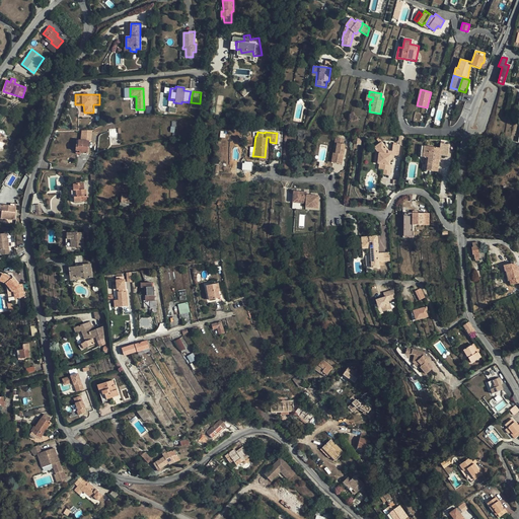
[(343,139),(335,139),(334,144),(337,144),(336,163),(343,164),(344,145),(343,144),(343,139)]
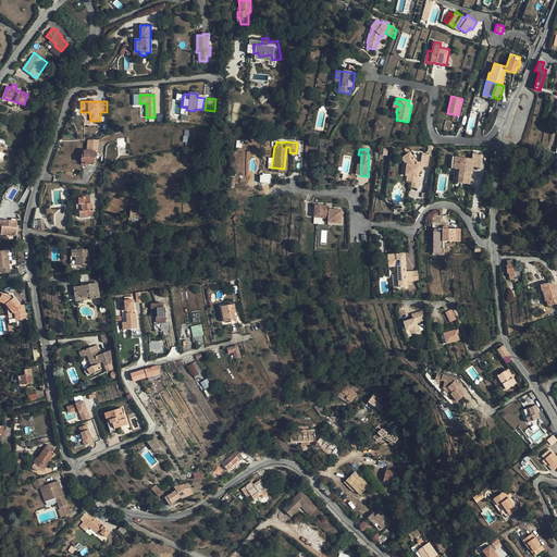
[(82,161),(86,162),(86,163),(94,164),(96,151),(85,150),(85,156),(83,156),(82,161)]
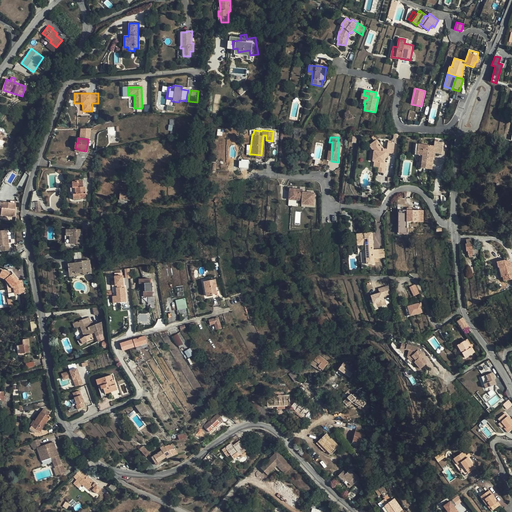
[(426,150),(425,155),(423,168),(431,169),(433,156),(433,152),(435,153),(442,154),(444,142),(435,141),(434,145),(419,143),(418,149),(426,150)]
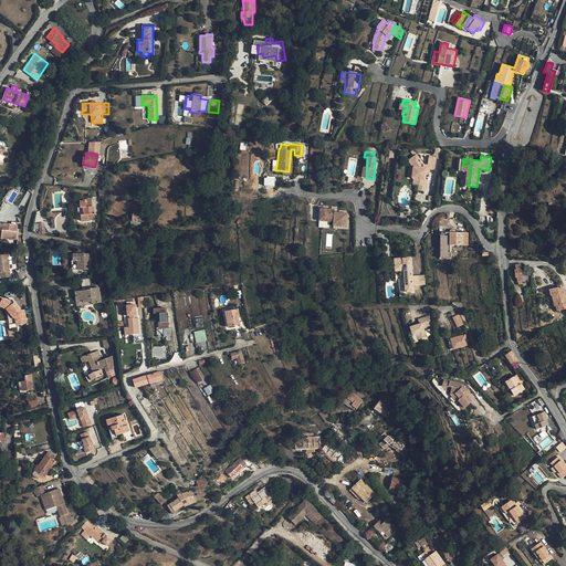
[(426,176),(427,175),(427,171),(429,171),(433,171),(436,160),(432,160),(432,158),(429,158),(428,166),(422,166),(418,158),(409,163),(411,166),(413,170),(412,176),(412,181),(413,181),(413,187),(415,187),(419,188),(419,192),(425,192),(426,181),(425,181),(425,177),(426,176)]
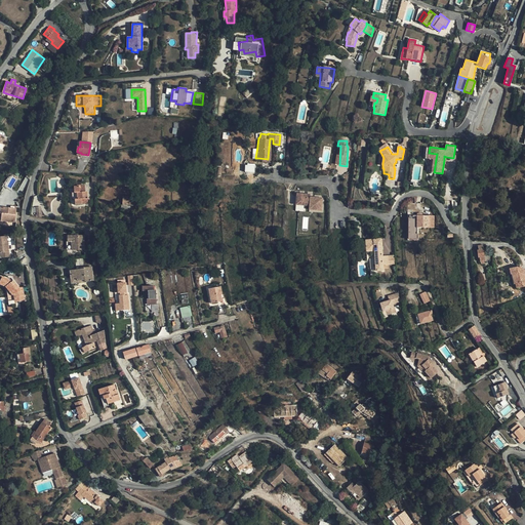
[(245,164),(245,172),(255,171),(254,164),(245,164)]
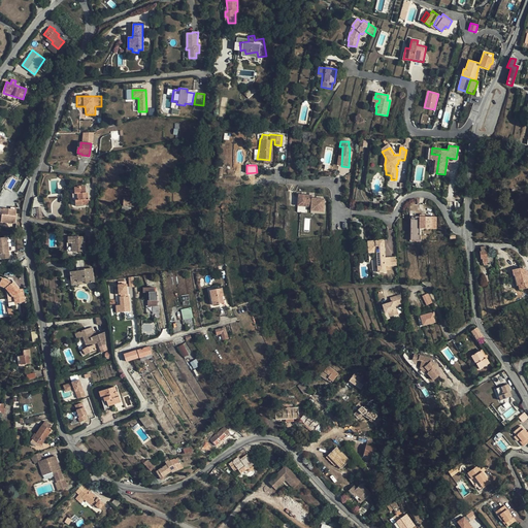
[(75,201),(75,205),(88,204),(88,193),(86,193),(85,186),(74,187),(74,193),(77,193),(77,201),(75,201)]
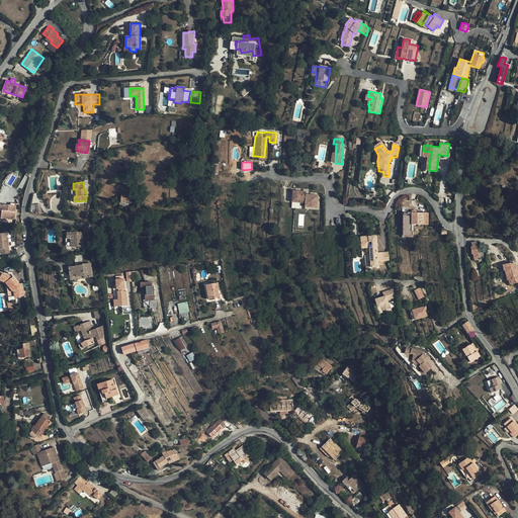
[(132,194),(121,194),(120,201),(132,202),(132,194)]
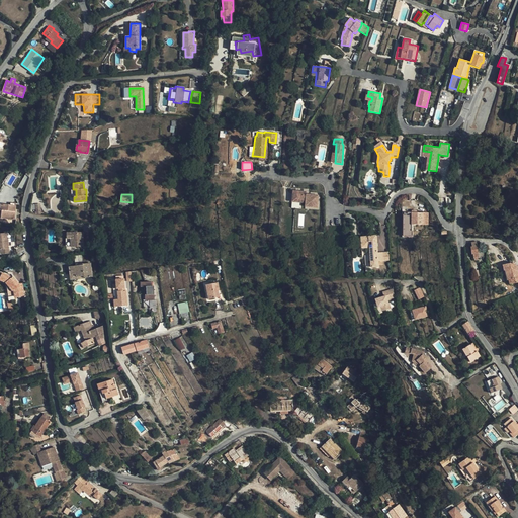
[(304,195),(289,195),(289,206),(304,206),(304,210),(316,209),(315,197),(304,198),(304,195)]
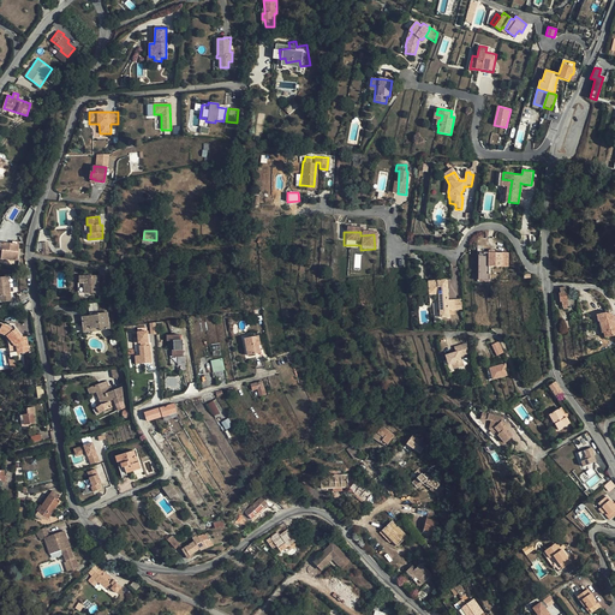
[(12,244),(11,244),(7,250),(5,257),(9,257),(9,256),(15,242),(12,242),(12,244)]
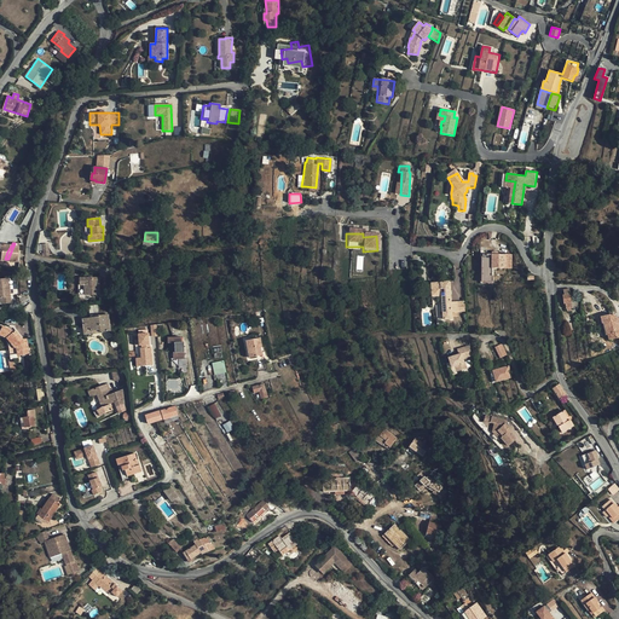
[(9,258),(9,259),(11,259),(10,261),(17,262),(18,244),(15,243),(9,258)]
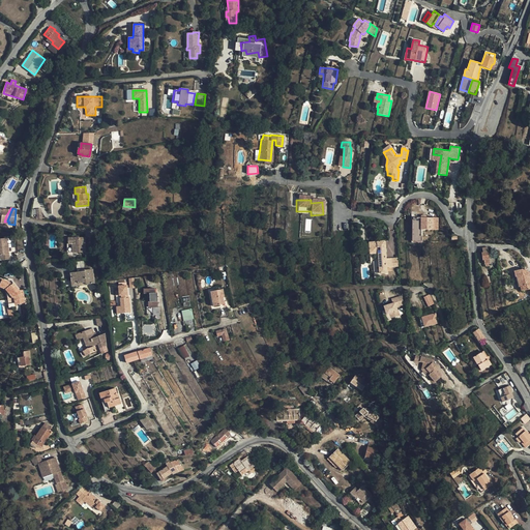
[(413,236),(413,217),(411,217),(411,242),(421,242),(421,236),(413,236)]
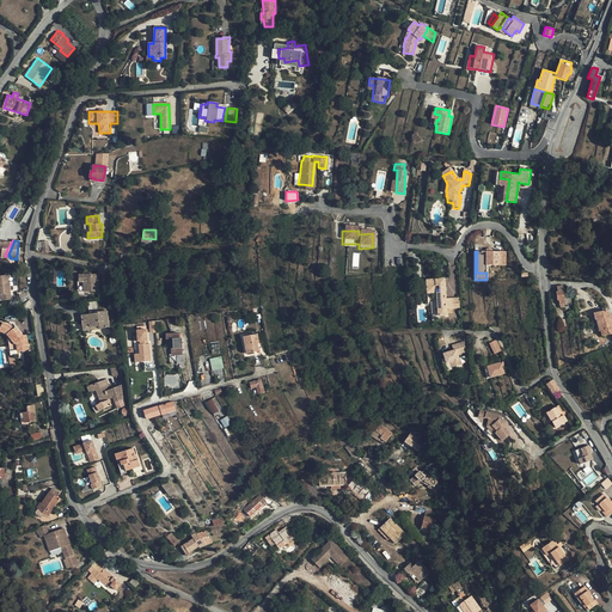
[(506,251),(477,251),(477,273),(487,273),(487,265),(506,265),(506,251)]
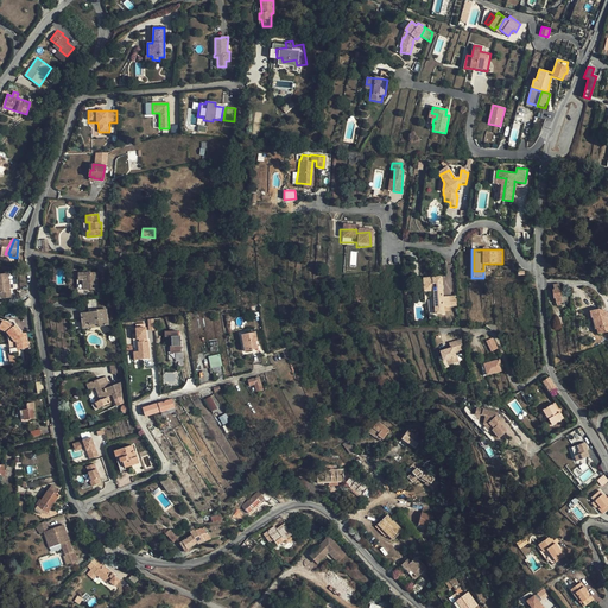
[(78,280),(77,280),(77,290),(97,289),(97,273),(78,273),(78,280)]
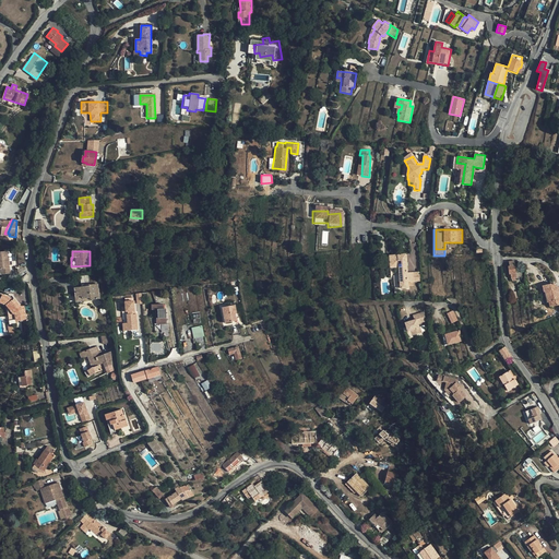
[(397,266),(400,288),(407,287),(407,285),(407,282),(414,281),(413,272),(407,272),(405,254),(396,254),(397,266)]
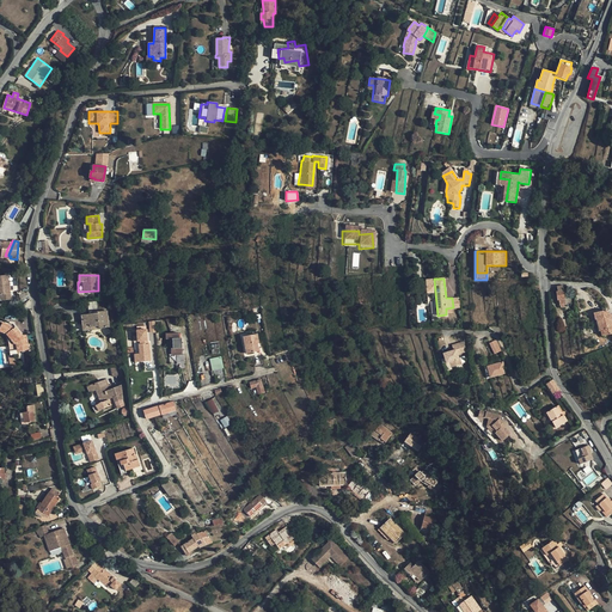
[(563,286),(557,287),(558,292),(557,292),(557,300),(560,300),(560,305),(571,304),(570,295),(564,295),(563,286)]
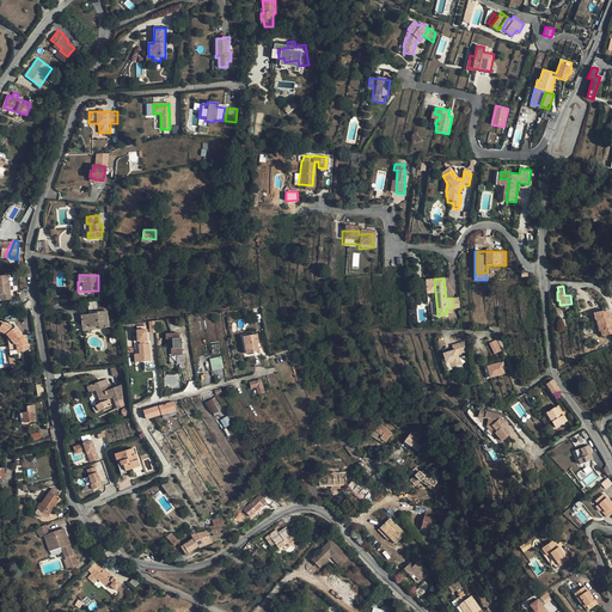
[(98,328),(98,329),(109,328),(106,311),(97,312),(97,314),(81,316),(83,326),(90,326),(91,328),(98,328)]
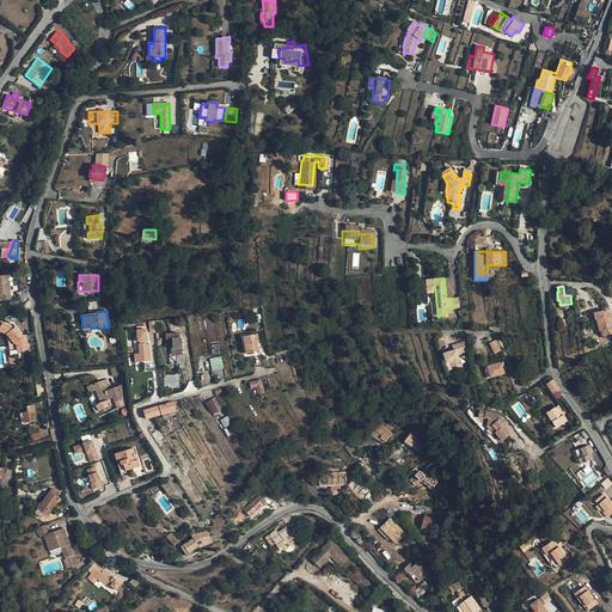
[(610,317),(611,316),(611,313),(609,313),(607,313),(606,312),(606,311),(594,313),(595,320),(597,319),(599,319),(601,331),(603,336),(611,334),(611,322),(610,317)]
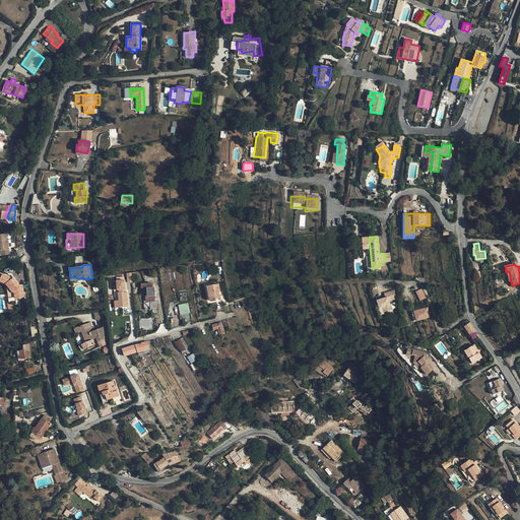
[(19,286),(18,285),(13,277),(12,278),(2,275),(0,279),(0,281),(6,284),(13,293),(13,291),(15,299),(23,298),(22,286),(19,286)]
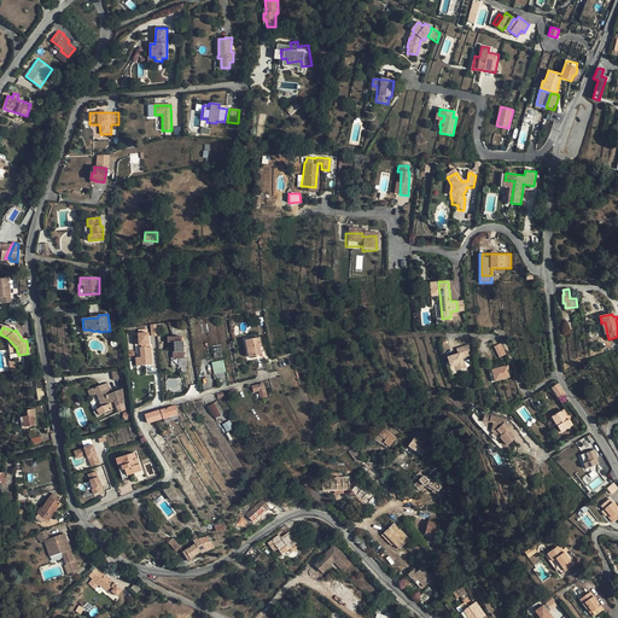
[(149,333),(139,334),(140,339),(140,345),(143,345),(143,348),(141,348),(143,357),(144,366),(155,365),(152,347),(151,347),(149,333)]
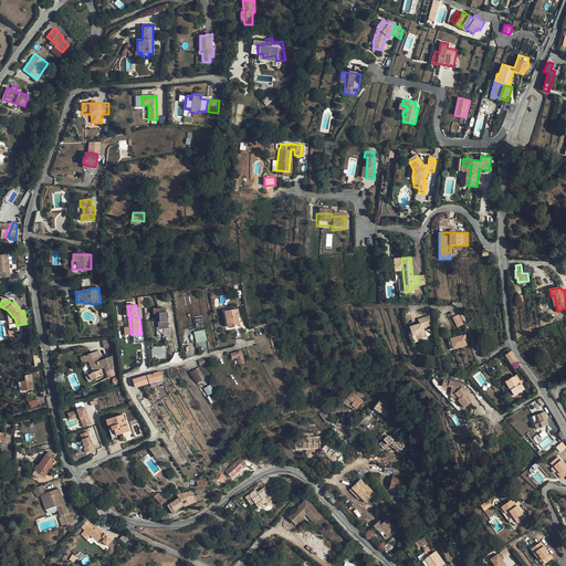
[(167,308),(155,310),(156,318),(160,318),(160,323),(165,327),(165,328),(169,328),(168,314),(167,314),(167,308)]
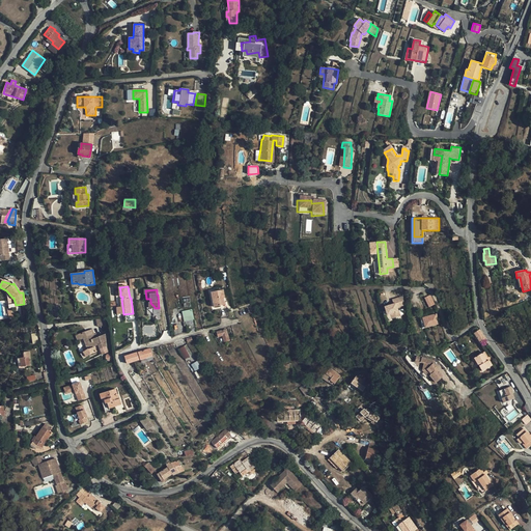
[(224,289),(212,292),(214,306),(225,304),(224,298),(225,298),(224,289)]
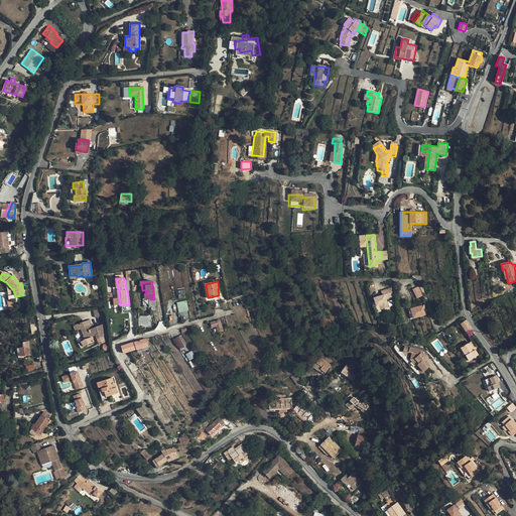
[(423,296),(419,287),(414,289),(418,298),(423,296)]
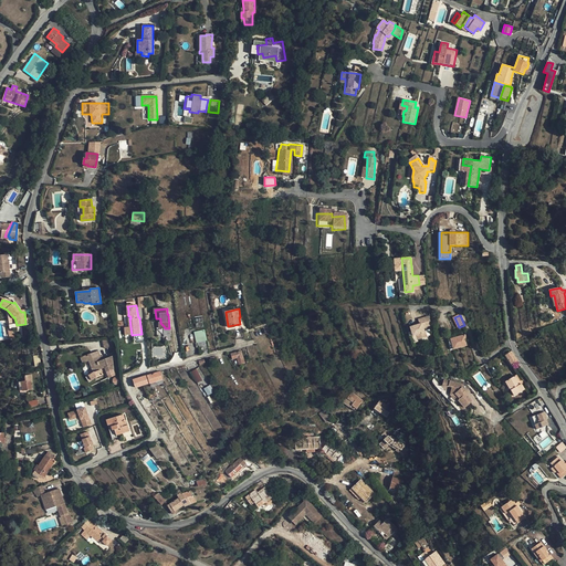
[(419,334),(426,335),(426,332),(423,333),(422,327),(430,326),(428,316),(417,320),(419,324),(419,326),(416,327),(416,325),(409,326),(410,332),(415,331),(416,334),(419,334)]
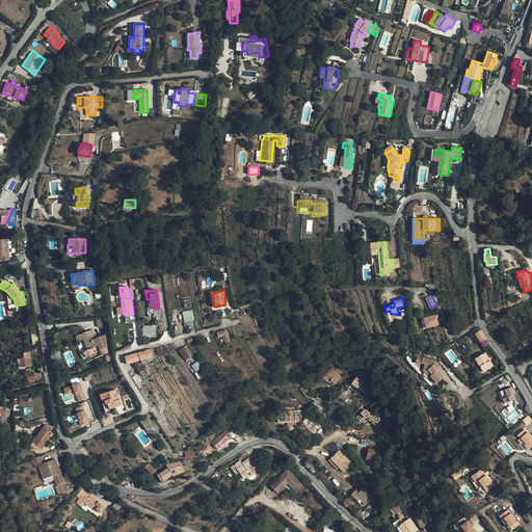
[(185,326),(187,325),(195,324),(193,310),(182,312),(185,326)]
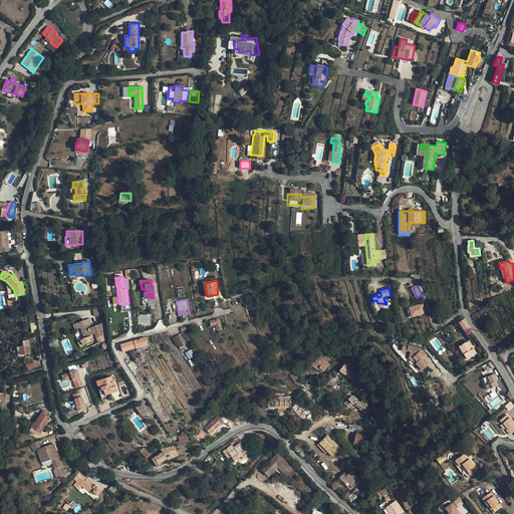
[(408,312),(409,317),(425,313),(422,304),(409,307),(410,311),(408,312)]
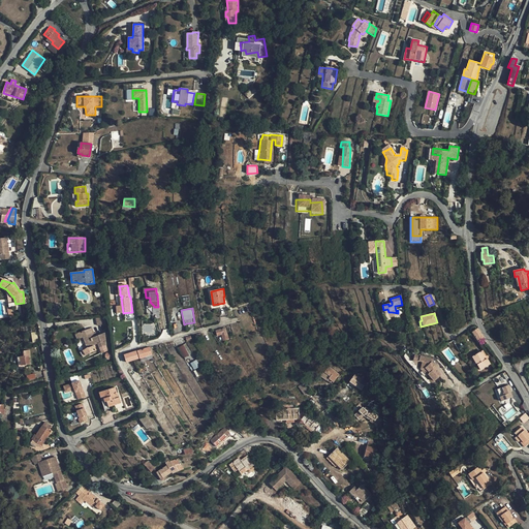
[(187,332),(193,330),(195,330),(194,322),(186,323),(187,332)]
